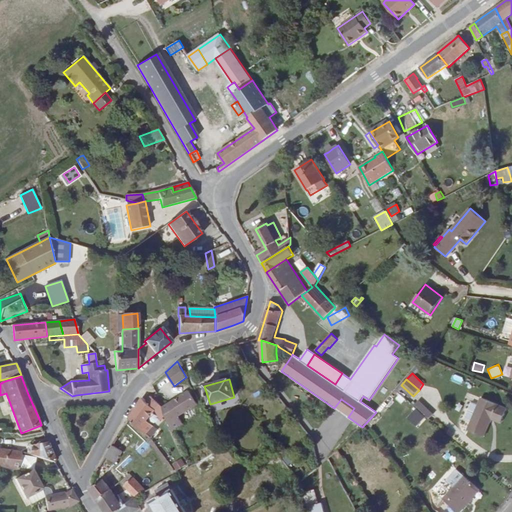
[(411,398),(413,396),(401,385),(399,387),(411,398)]
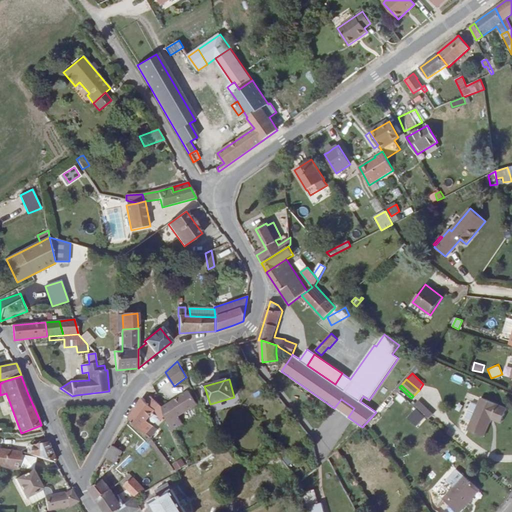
[(183,424),(178,416),(197,405),(189,391),(163,407),(163,408),(165,415),(172,430),(183,424)]
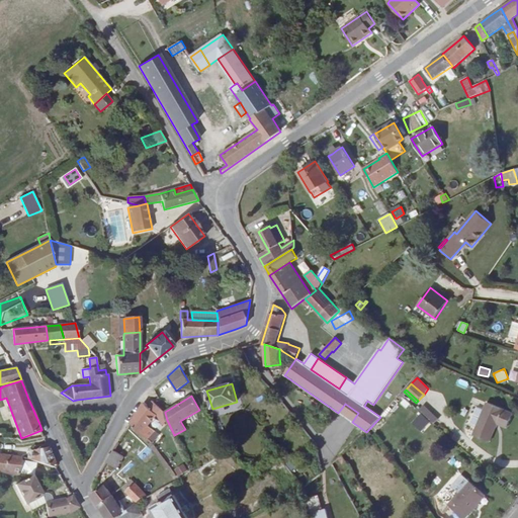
[(403,397),(399,404),(407,409),(411,402),(403,397)]
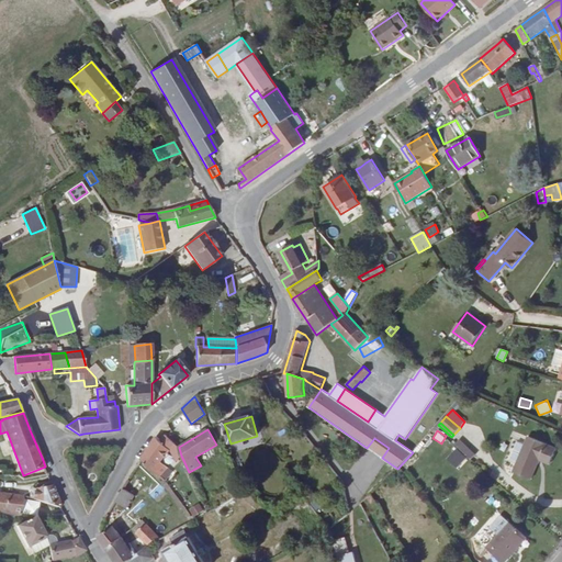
[(169,449),(176,444),(166,435),(160,441),(169,449)]
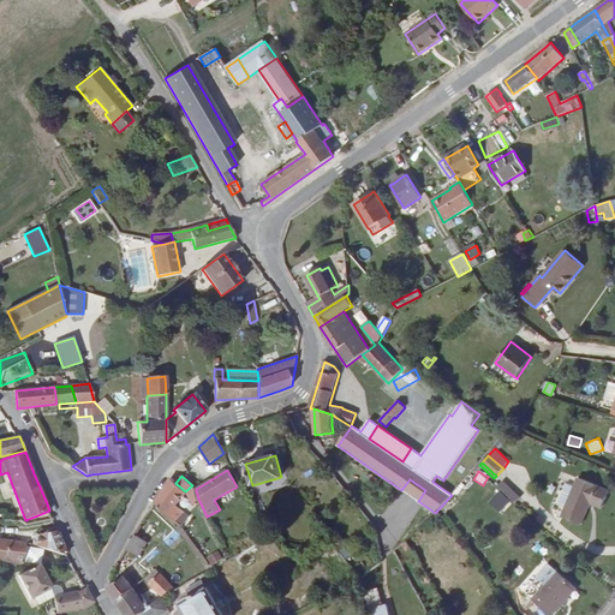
[(165,487),(155,502),(180,526),(189,517),(175,506),(186,493),(185,491),(175,483),(171,478),(165,487)]
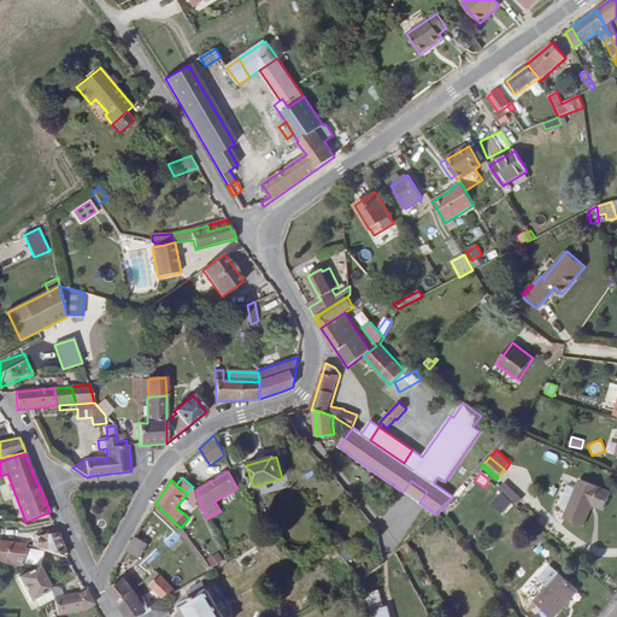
[(611,492),(581,480),(564,518),(583,527),(592,505),(604,510),(611,492)]
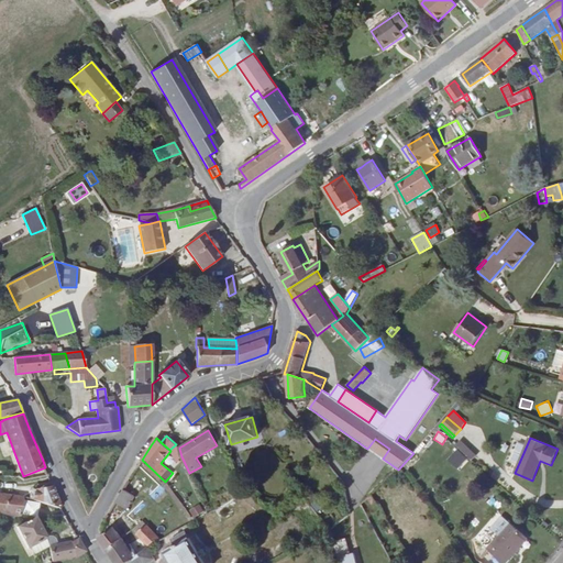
[(389,449),(375,439),(367,449),(383,459),(389,449)]
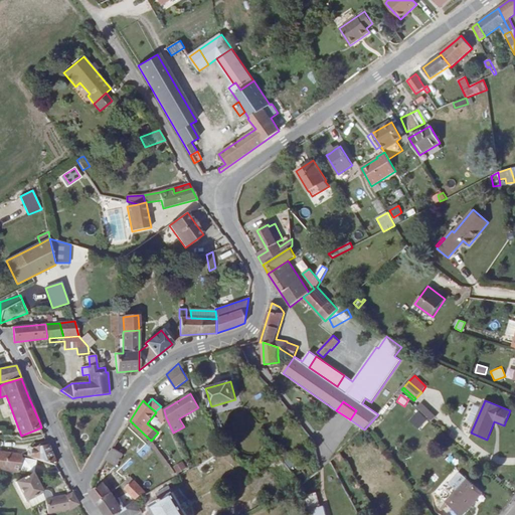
[(164,410),(164,409),(161,406),(155,411),(156,412),(162,422),(166,417),(164,410)]
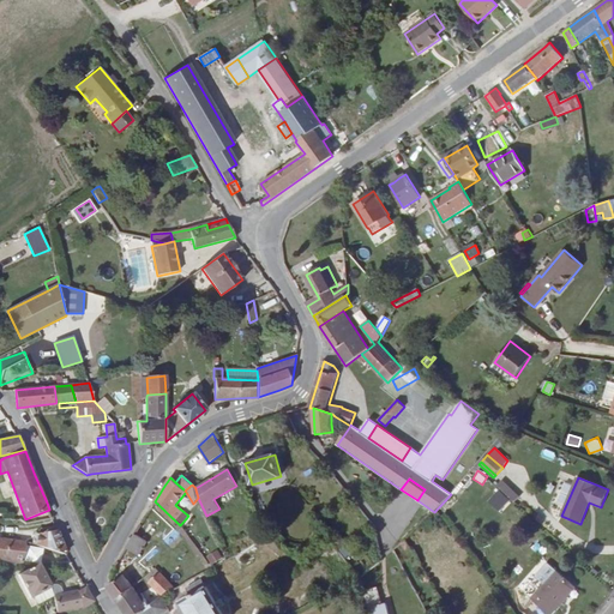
[(515,503),(519,498),(507,485),(503,491),(515,503)]
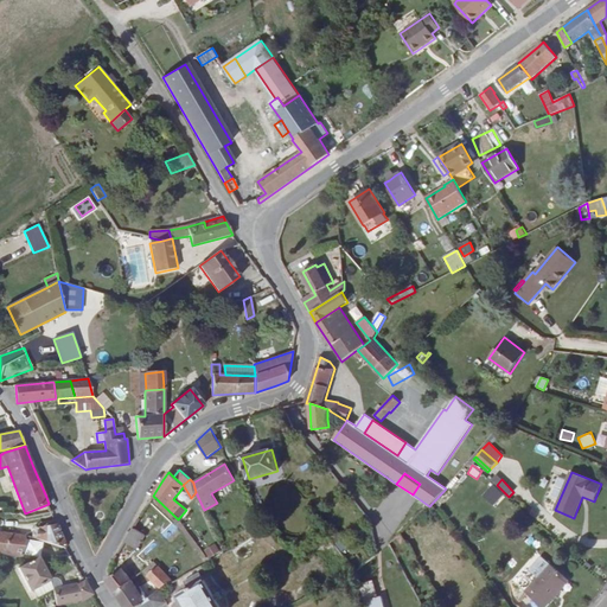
[(493,483),(481,496),(494,508),(506,494),(493,483)]
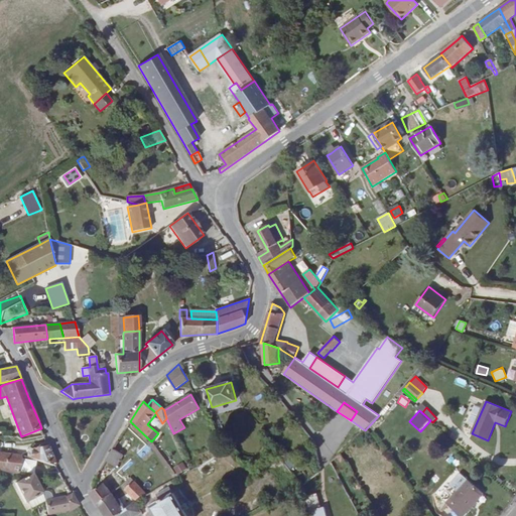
[(372,431),(378,426),(374,422),(369,427),(372,431)]
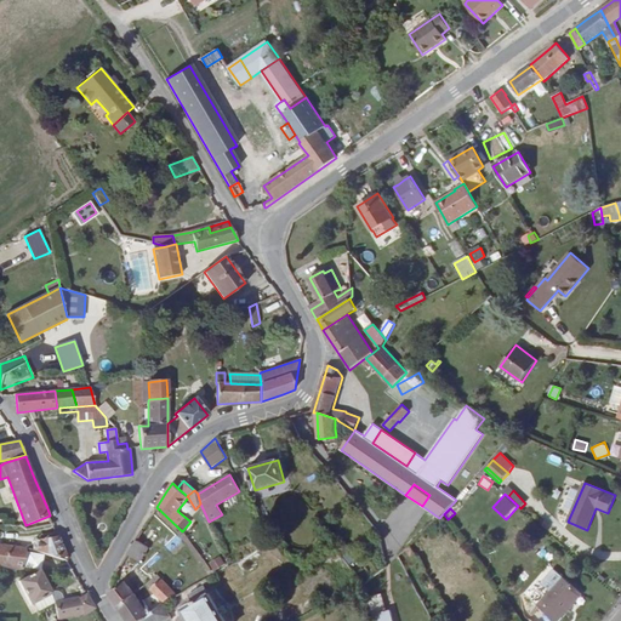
[(67,560),(57,536),(40,540),(38,541),(38,542),(17,540),(17,547),(27,548),(38,551),(38,552),(66,560),(67,560)]
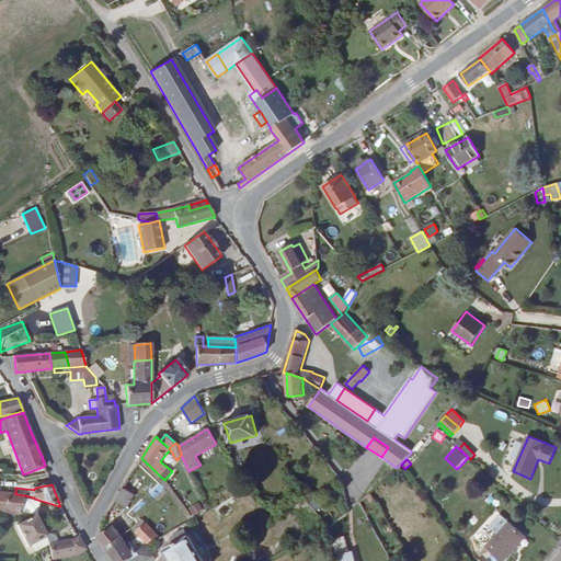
[(126,507),(134,494),(123,488),(116,501),(126,507)]
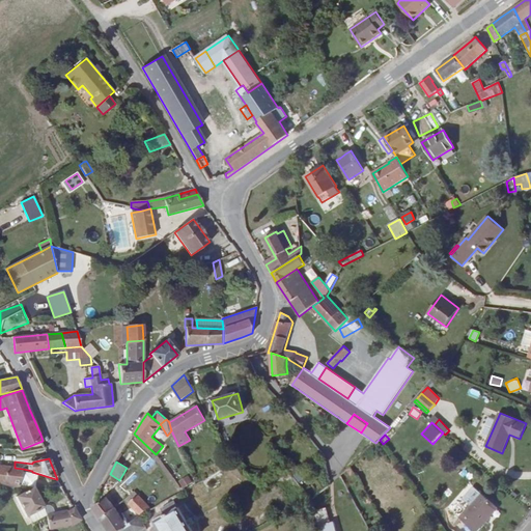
[(0,484),(20,487),(23,469),(15,468),(0,466),(0,484)]
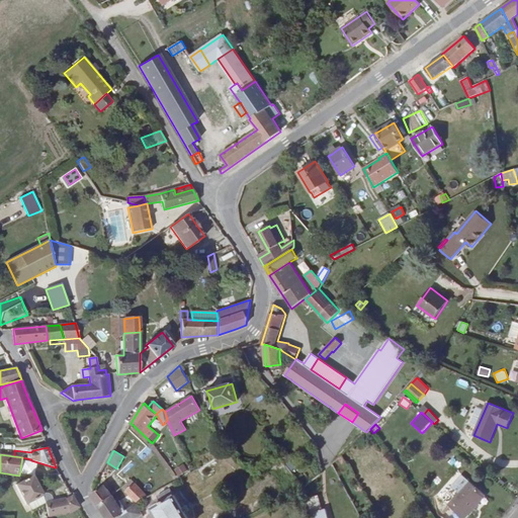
[(178,476),(187,469),(183,463),(174,468),(178,476)]
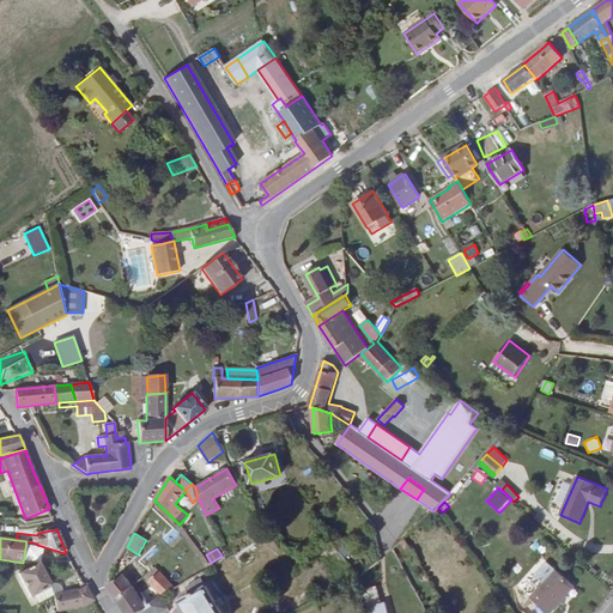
[(139,562),(126,570),(134,583),(146,574),(139,562)]
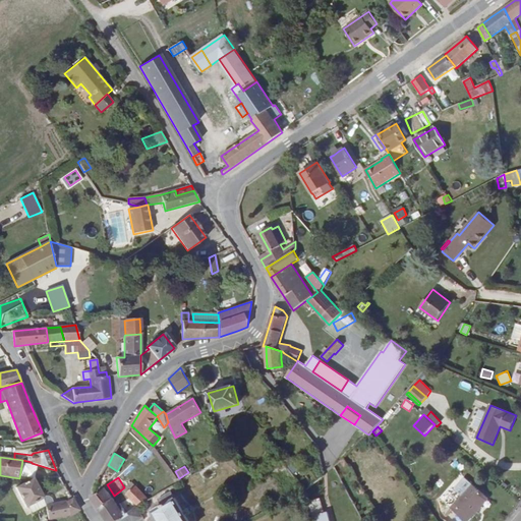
[(33,513),(46,506),(43,498),(33,478),(15,487),(25,507),(30,505),(33,513)]
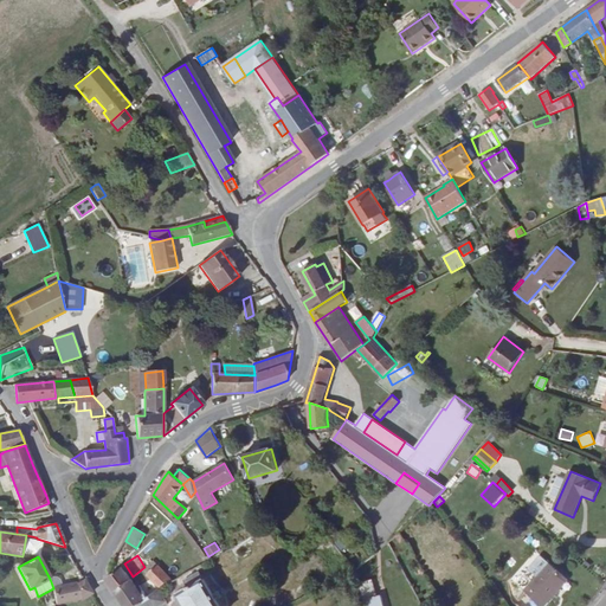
[(540,574),(548,563),(540,556),(532,566),(540,574)]
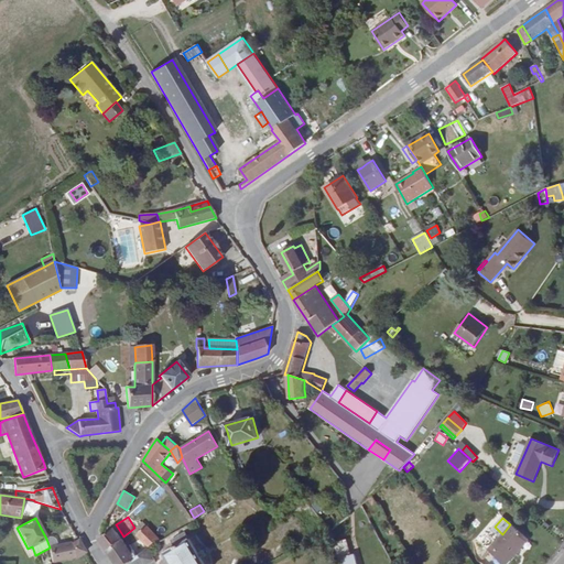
[(147,525),(143,522),(134,530),(138,534),(147,525)]
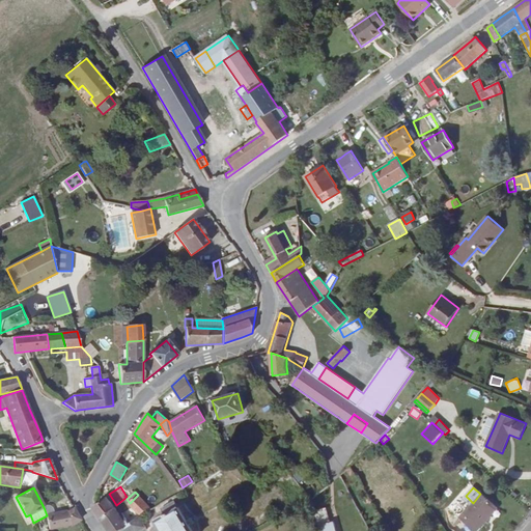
[(514,492),(512,494),(524,504),(526,502),(514,492)]
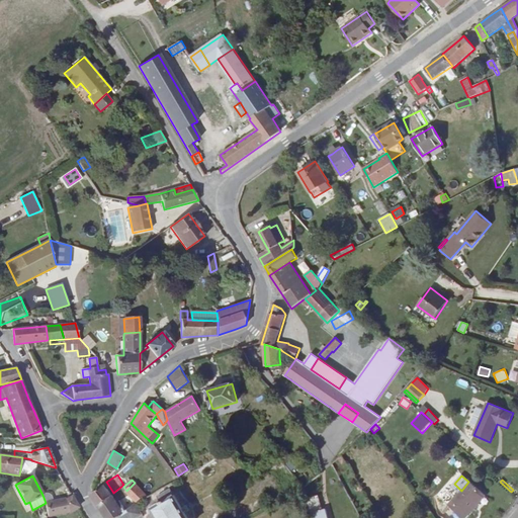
[(465,517),(486,496),(469,482),(468,482),(461,491),(448,505),(462,517),(465,517)]
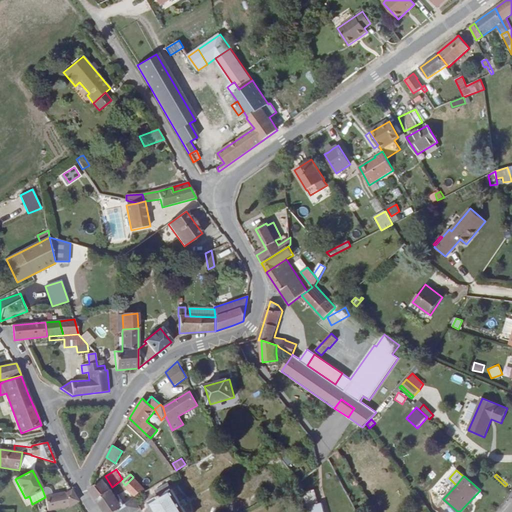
[(135,497),(145,489),(133,477),(125,485),(124,486),(135,497)]
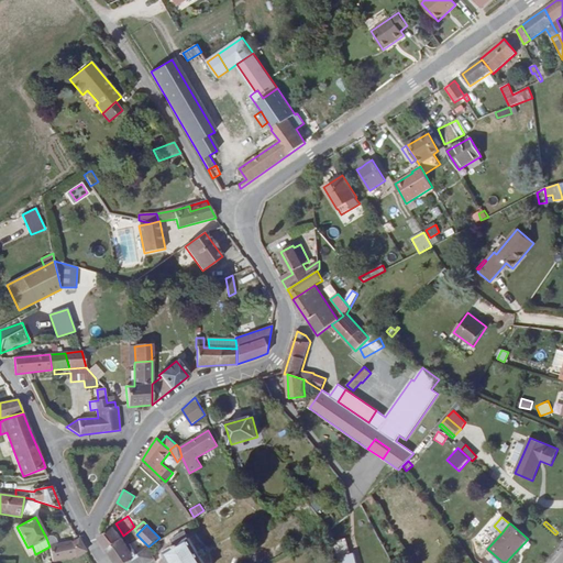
[(108,550),(122,539),(113,527),(99,538),(99,539),(108,550)]
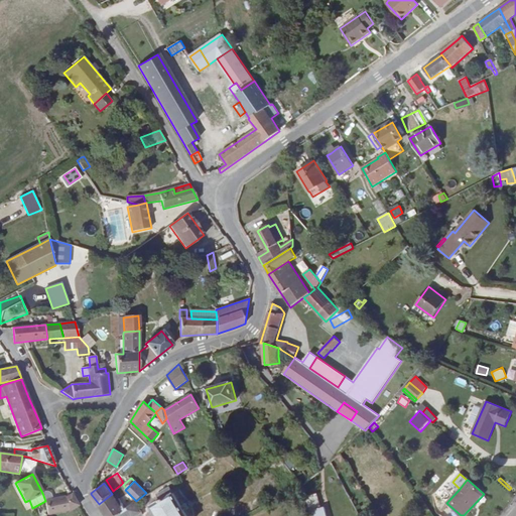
[(186,515),(170,487),(157,495),(159,499),(151,504),(153,506),(152,507),(157,515),(186,515)]
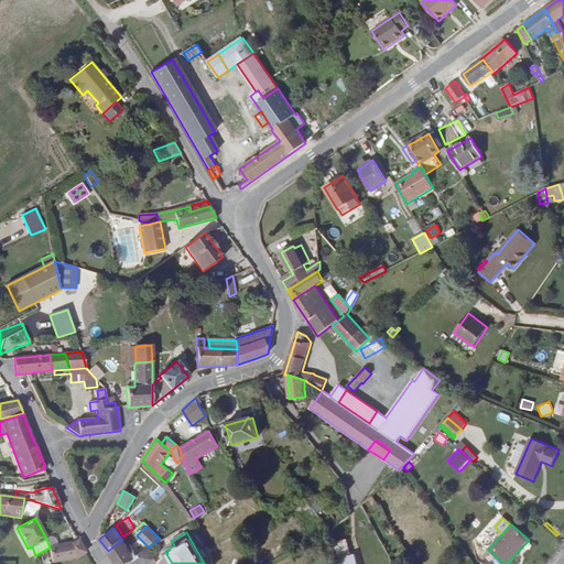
[(50,548),(52,563),(75,559),(86,553),(77,538),(69,543),(57,545),(57,542),(55,539),(53,538),(50,537),(46,539),(50,548)]
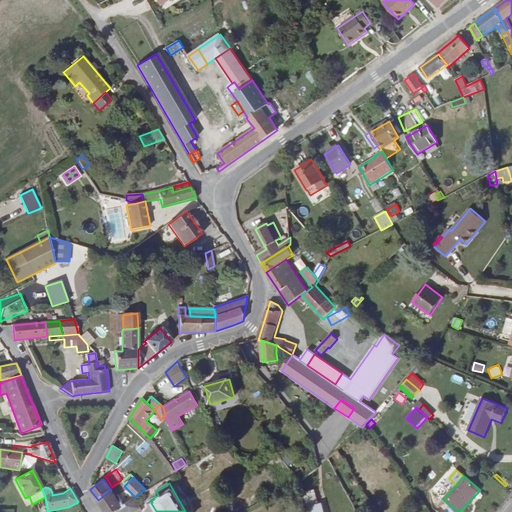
[(106,511),(114,511),(122,507),(125,505),(119,495),(116,496),(111,490),(98,500),(103,507),(106,511)]
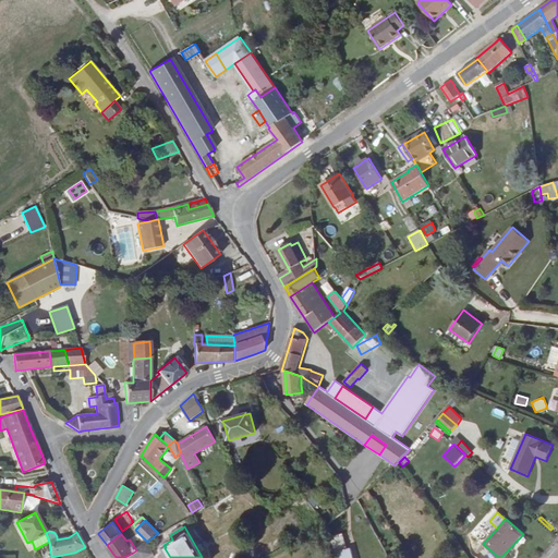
[(329,537),(335,557),(353,557),(351,548),(348,550),(342,534),(329,537)]
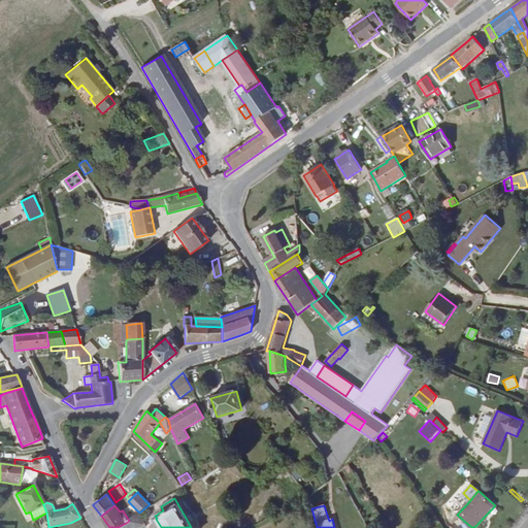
[(126,523),(118,527),(143,527),(146,527),(145,525),(145,524),(139,513),(129,521),(126,523)]
